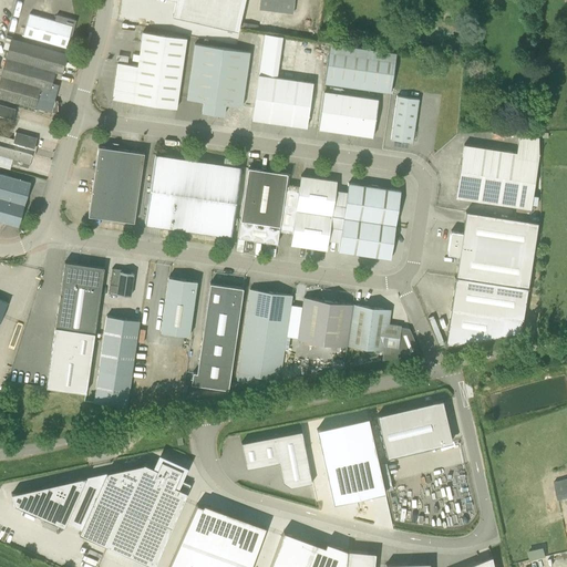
[(175,0),(173,17),(238,31),(245,0),(175,0)]
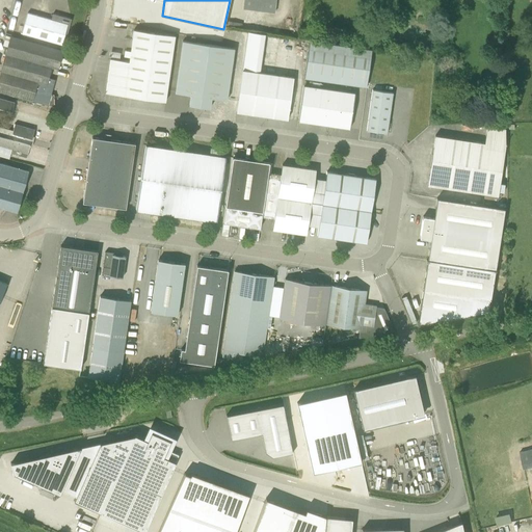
[(277,0),(246,0),(245,8),(276,11),(277,0)]
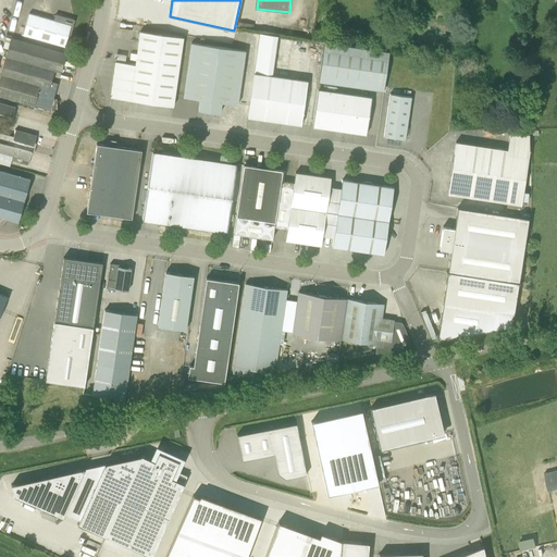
[(53,21),(28,13),(23,35),(65,47),(67,36),(70,37),(75,20),(56,14),(53,21)]
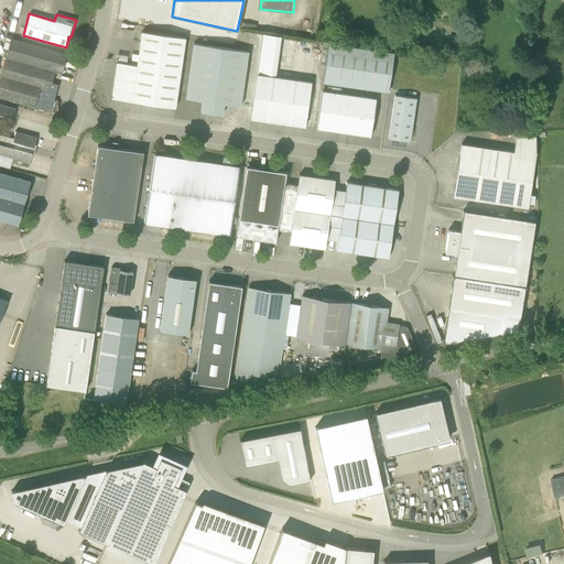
[(175,107),(185,38),(142,31),(137,65),(117,63),(112,98),(175,107)]
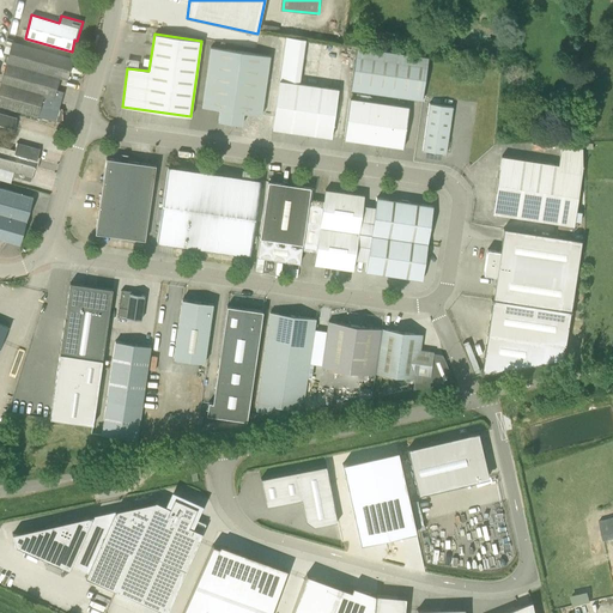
[(67,80),(73,58),(12,41),(7,62),(1,83),(0,86),(0,104),(55,121),(64,91),(56,90),(60,78),(67,80)]
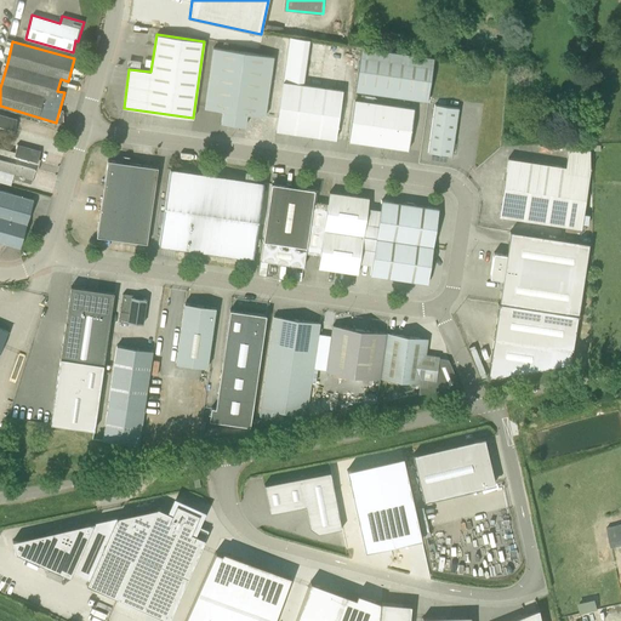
[(265,117),(273,56),(214,47),(205,108),(222,110),(221,123),(245,126),(246,114),(265,117)]
